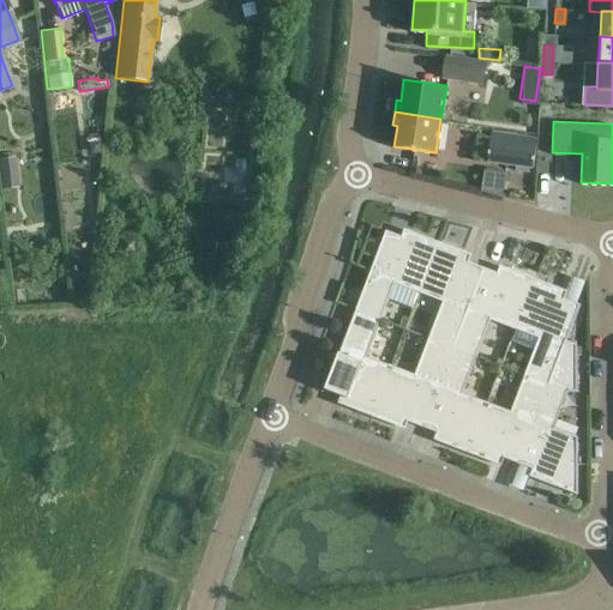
[(488,161),(516,164),(530,165),(532,167),(535,136),(492,131),(491,136),(488,161)]
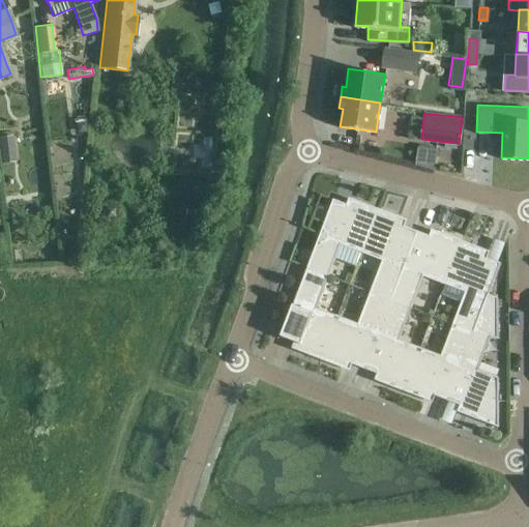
[(85,121),(75,122),(76,132),(86,130),(85,121)]
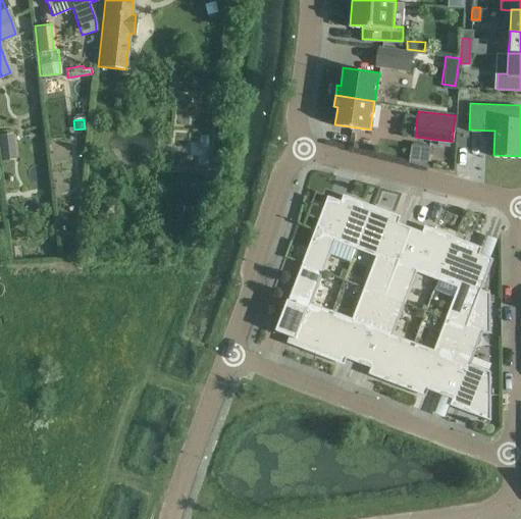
[(10,156),(11,133),(0,132),(0,156),(10,156)]
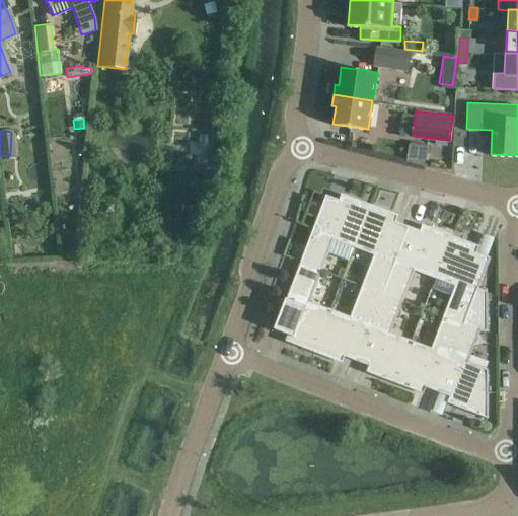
[(178,144),(177,153),(194,155),(195,145),(192,145),(192,142),(181,141),(181,144),(178,144)]
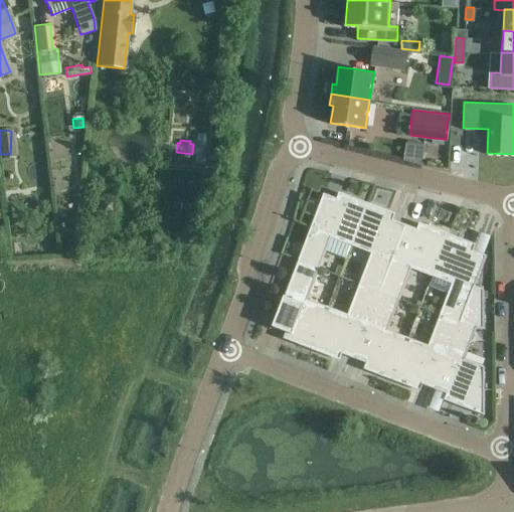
[(405,142),(403,159),(421,164),(422,157),(424,144),(405,142)]
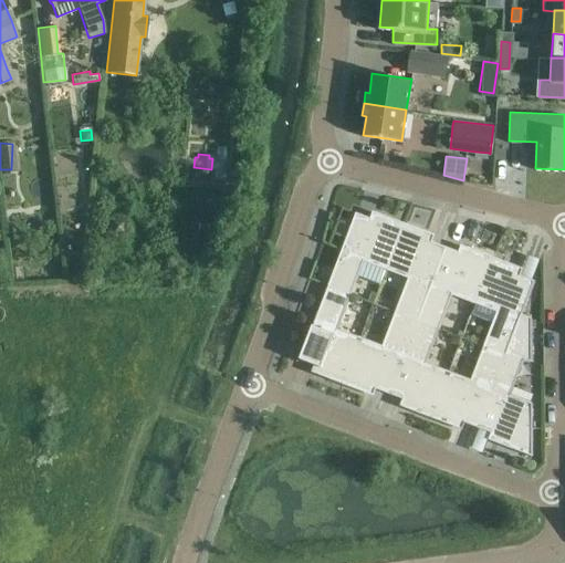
[(355,211),(327,284),(351,293),(364,259),(386,267),(404,221),(382,212),(378,220),(369,216),(355,211)]
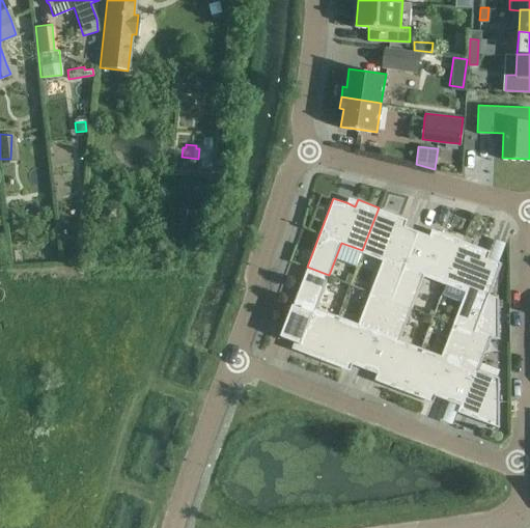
[(379,207),(362,250),(383,259),(370,290),(392,299),(417,231),(418,231),(418,230),(396,222),(398,216),(379,207)]
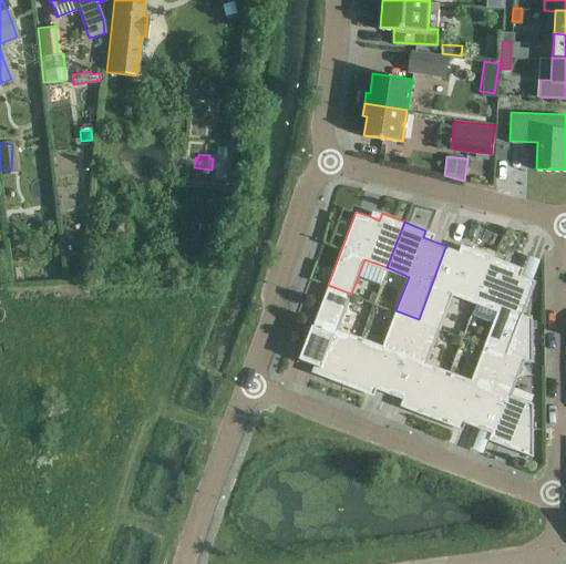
[(445,247),(419,319),(440,327),(453,294),(475,303),(493,256),(461,244),(459,250),(446,246),(446,247),(445,247)]
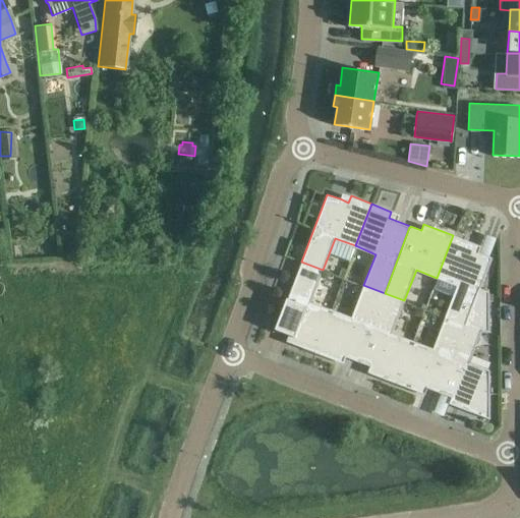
[(453,235),(437,278),(457,285),(445,317),(465,324),(479,287),(492,256),(478,251),(480,246),(453,235)]
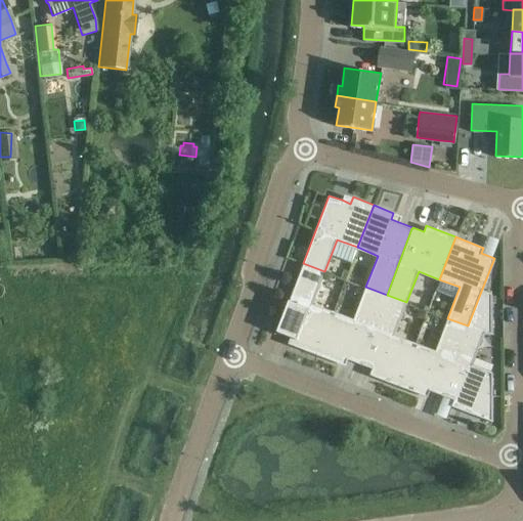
[(288,343),(312,352),(329,309),(312,303),(324,271),(303,263),(277,331),(291,336),(288,343)]
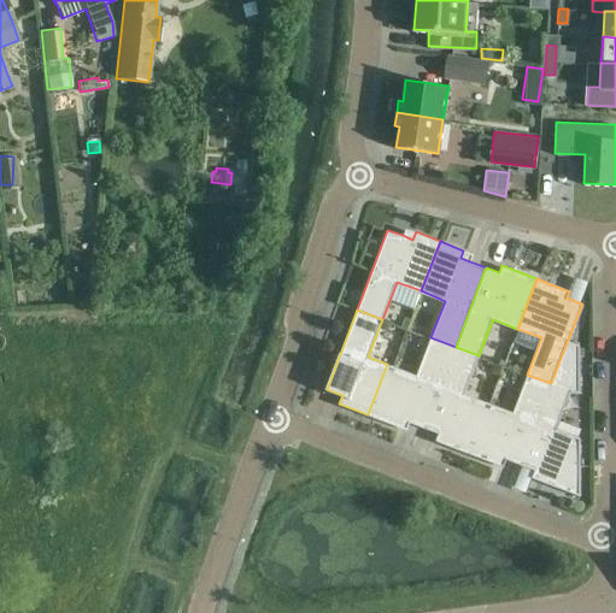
[(404,316),(400,326),(406,329),(410,318),(404,316)]
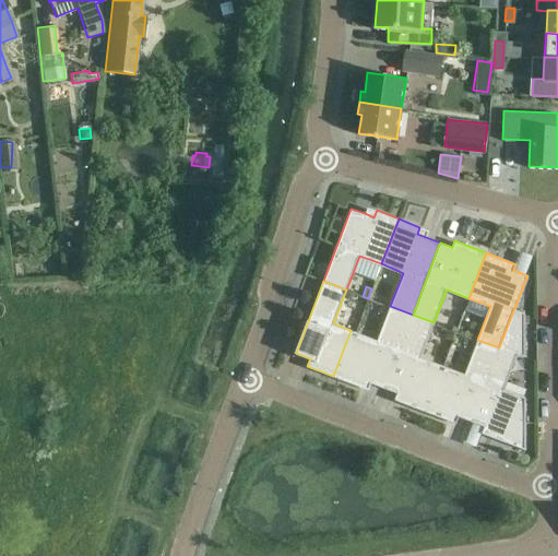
[(351,330),(333,376),(359,386),(363,379),(384,387),(413,315),(390,306),(377,340),(351,330)]
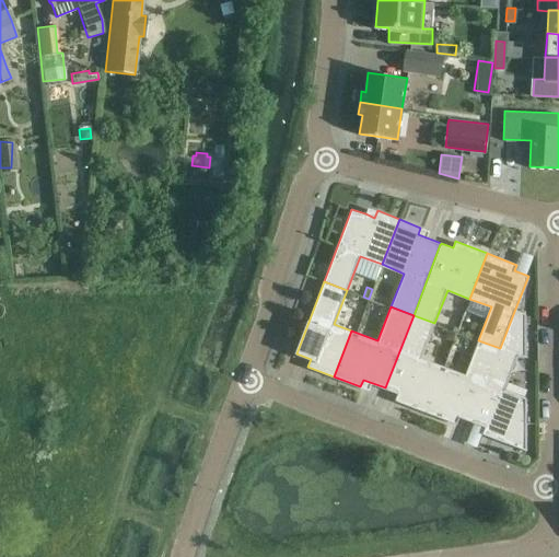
[(500,348),(473,421),(495,430),(491,437),(526,450),(525,396),(493,384),(500,367),(510,371),(516,356),(525,356),(525,313),(515,309),(500,348)]
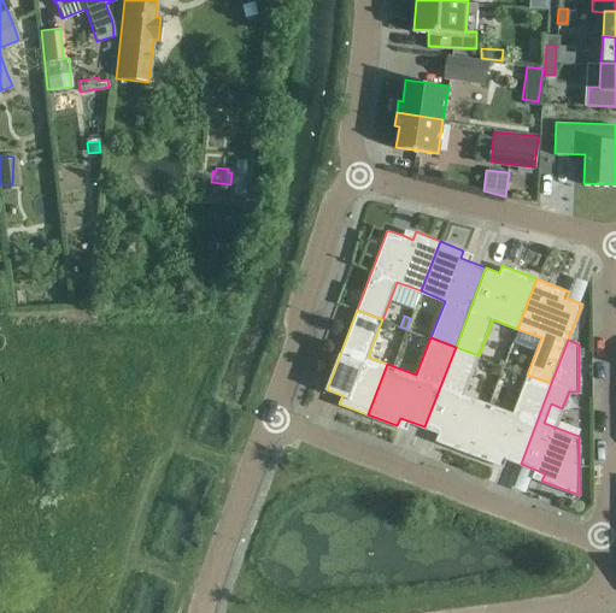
[(456,347),(424,426),(449,436),(445,443),(469,453),(488,402),(464,393),(479,355),(456,347)]
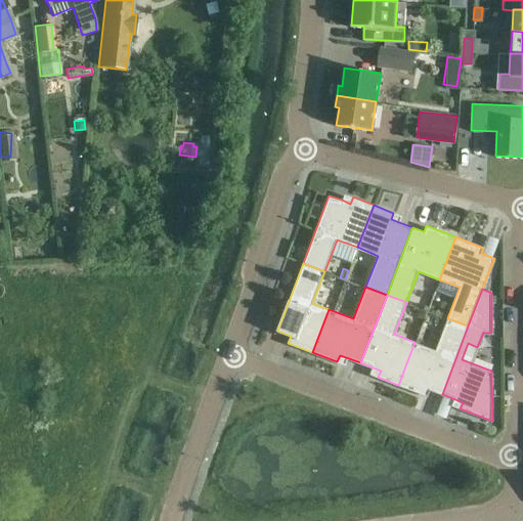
[(419,308),(416,315),(423,318),(426,311),(419,308)]
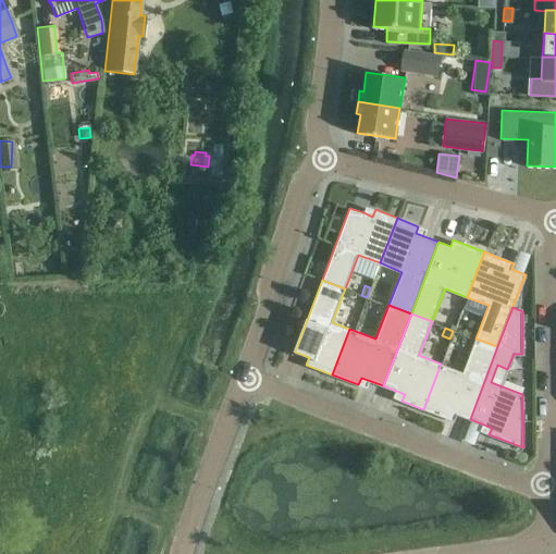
[(441,364),(423,409),(445,417),(448,410),(470,419),(497,346),(476,339),(462,372),(441,364)]
